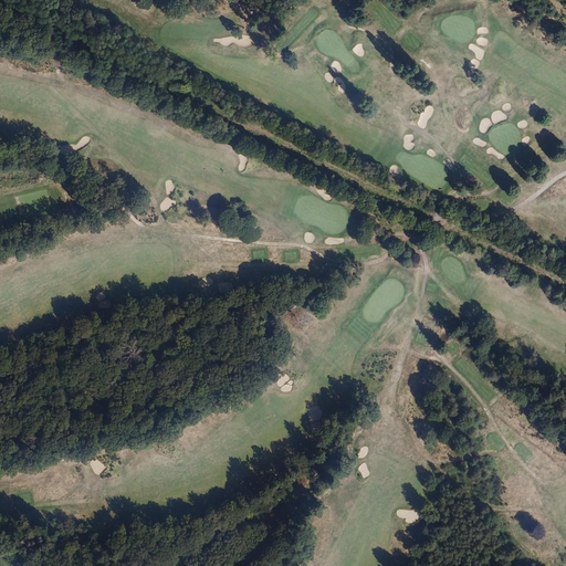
[(336,73),(342,70),(336,61),(331,64),(336,73)]
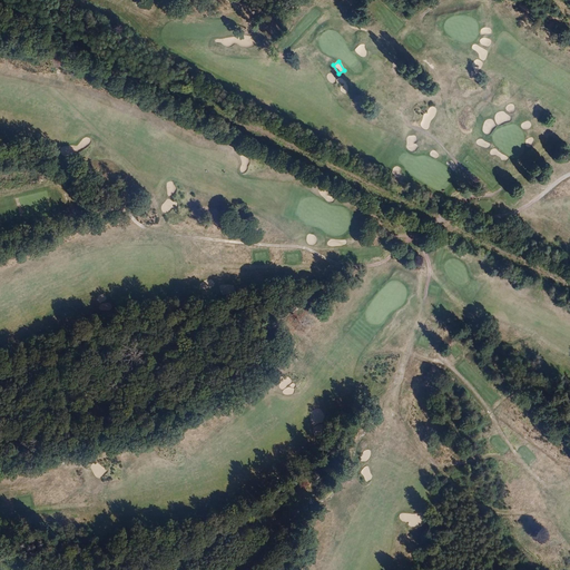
[(451,160),(448,164),(453,170),(457,167),(451,160)]
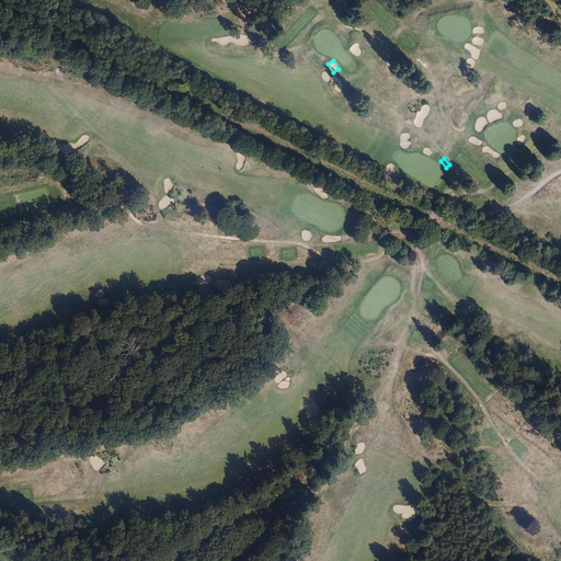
[(208,274),(197,278),(199,285),(210,281),(208,274)]
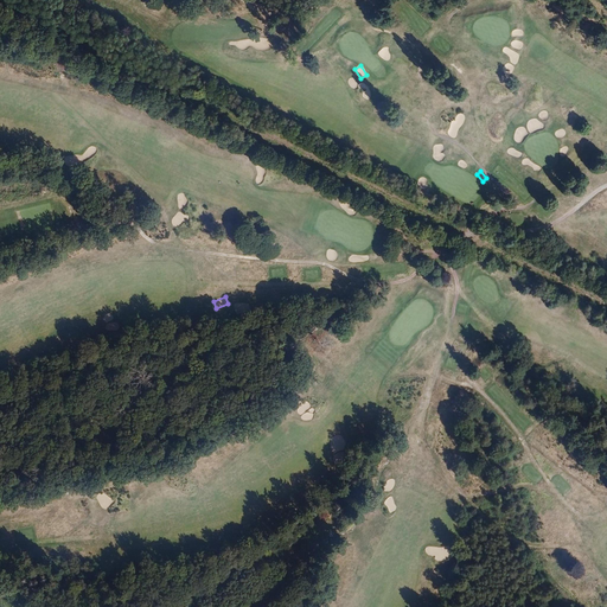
[(330,439),(333,452),(346,448),(342,435),(330,439)]
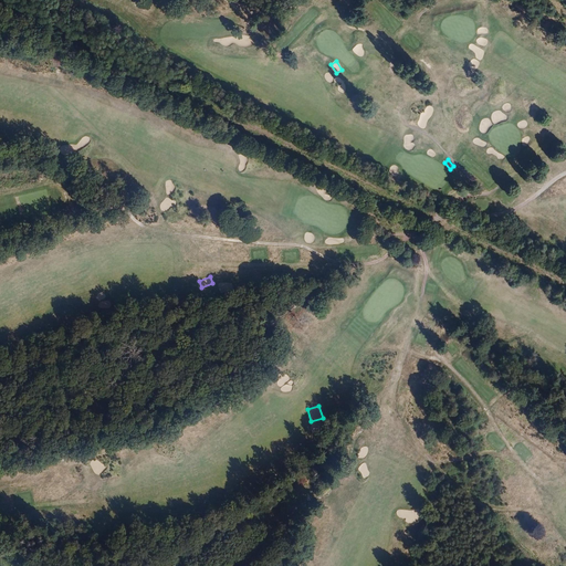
[(364,478),(370,474),(365,463),(358,465),(364,478)]
